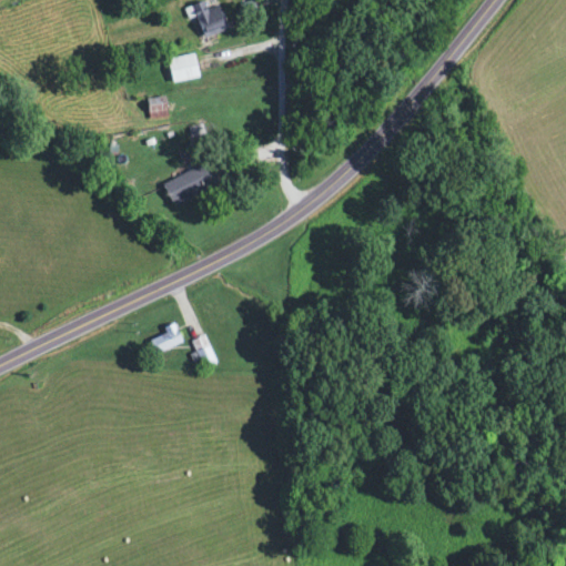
[(229,29),(218,0),(208,0),(187,8),(190,18),(198,14),(205,38),(229,29)]
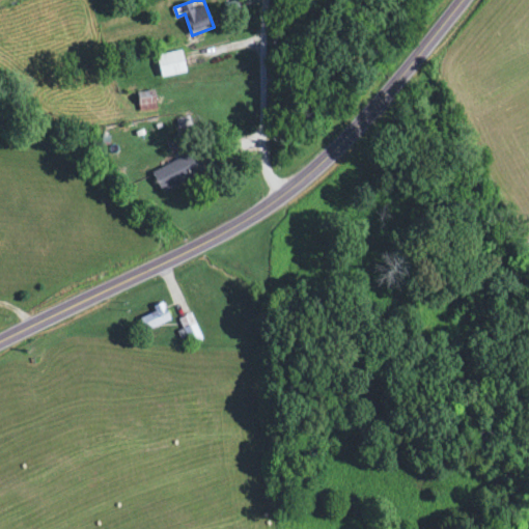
[(158,55),(163,77),(188,73),(183,50),(158,55)]
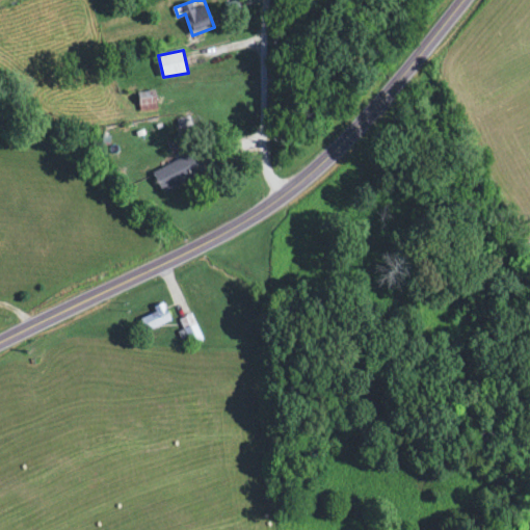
[(158,110),(158,95),(140,95),(140,110),(158,110)]
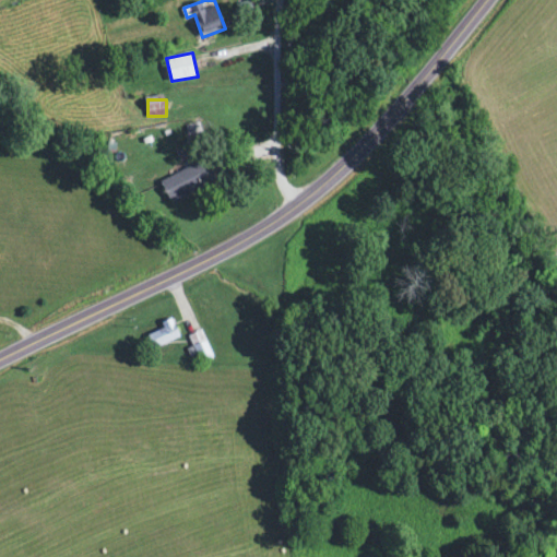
[(213,181),(203,161),(161,180),(170,201),(213,181)]
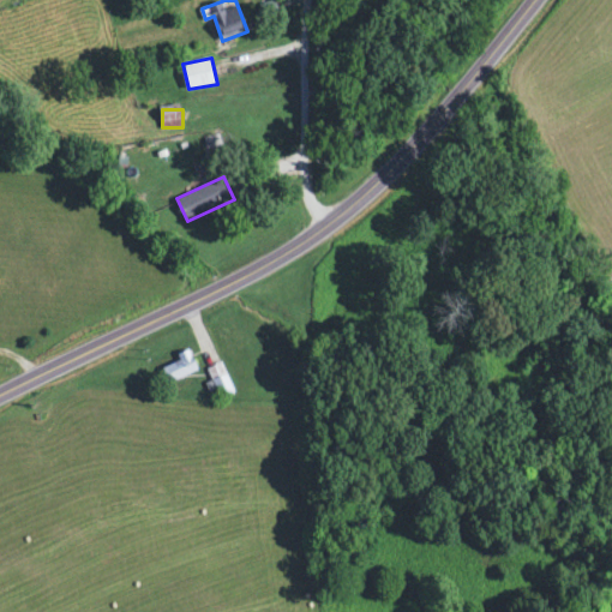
[(163,366),(172,383),(199,369),(190,349),(179,354),(180,358),(163,366)]
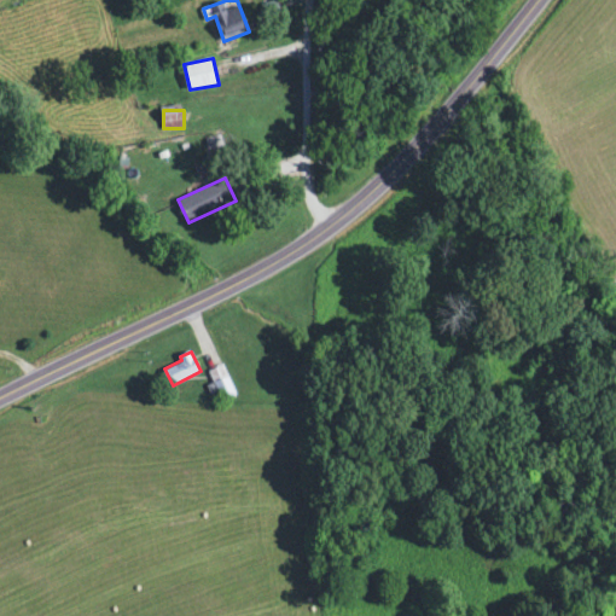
[(209,370),(222,400),(237,394),(222,364),(209,370)]
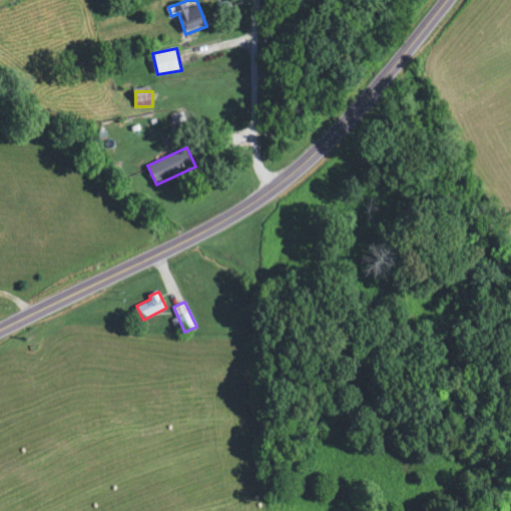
All buildings are outlined.
